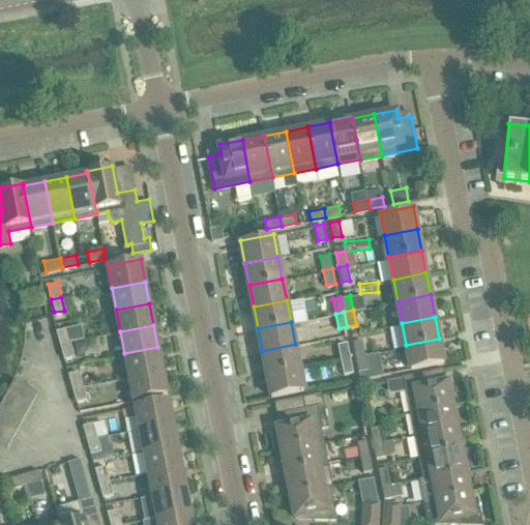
[(65,326),(56,329),(60,344),(70,342),(65,326)]
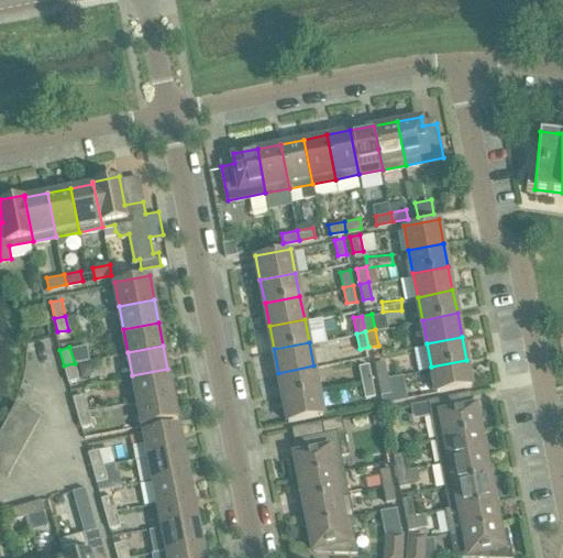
[(378,378),(387,375),(384,360),(375,361),(378,378)]
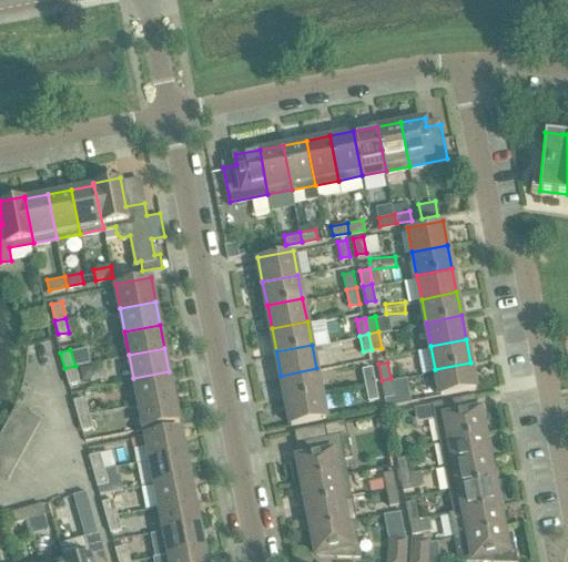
[(470,363),(435,369),(440,394),(475,387),(470,363)]
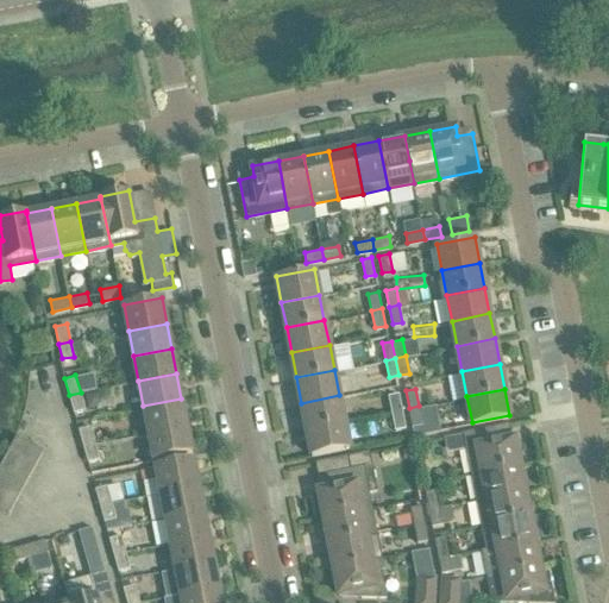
[(69,395),(73,410),(85,408),(81,393),(69,395)]
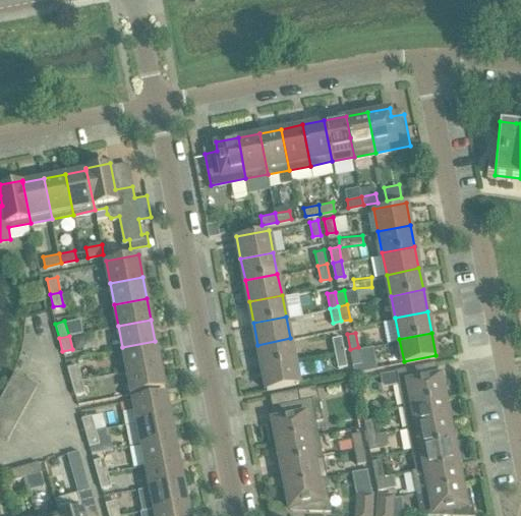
[(335,352),(344,350),(341,336),(332,337),(335,352)]
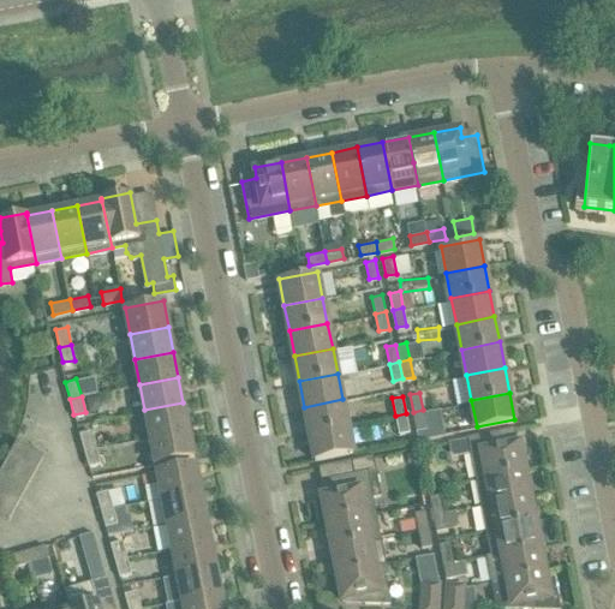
[(309,433),(347,424),(342,399),(304,407),(309,433)]
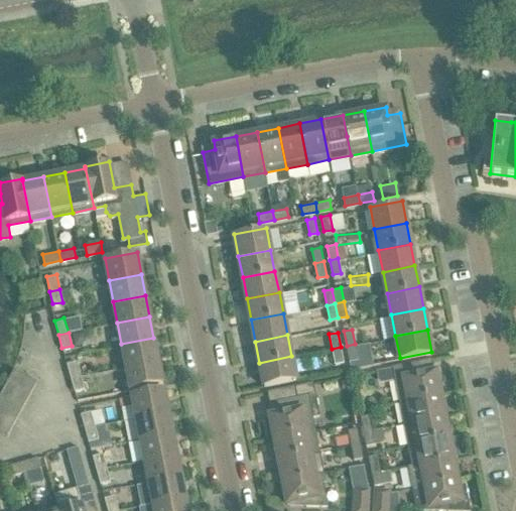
[(126,365),(158,359),(153,338),(121,344),(126,365)]
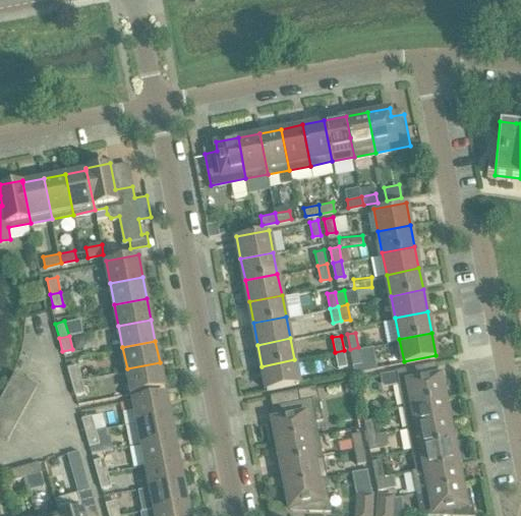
[(358,347),(350,349),(352,363),(361,361),(358,347)]
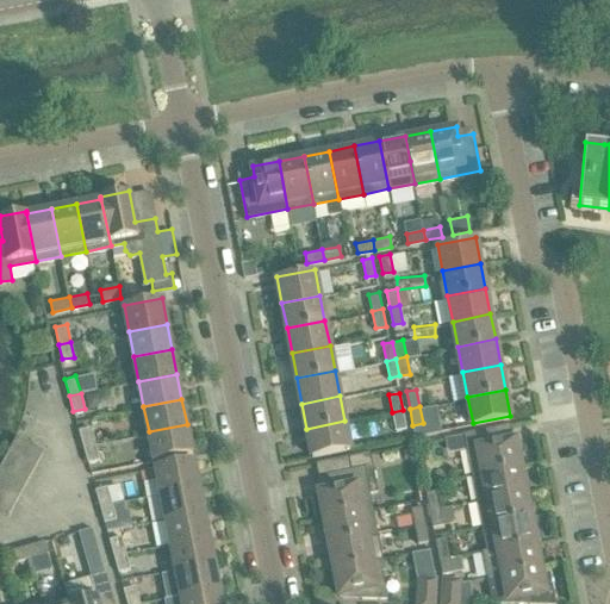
[(403,410),(392,412),(396,429),(406,427),(403,410)]
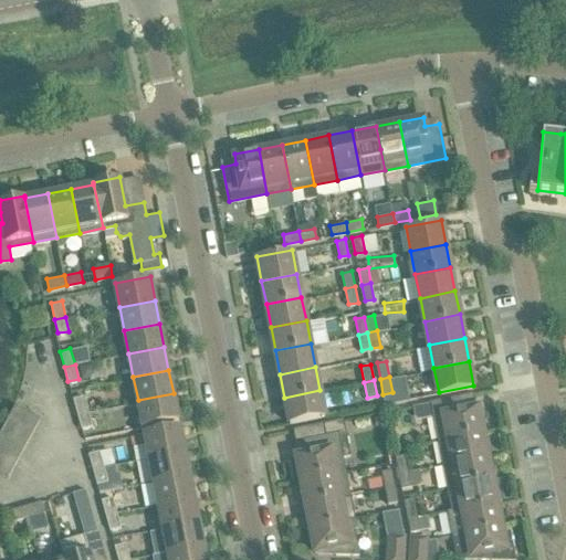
[(320,390),(284,398),(290,422),(324,415),(320,390)]
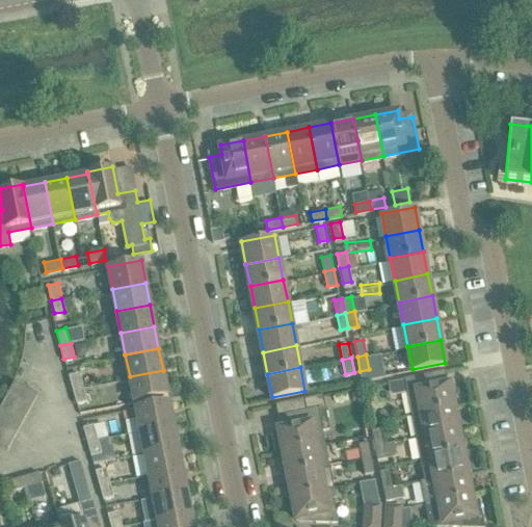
[(163,370),(130,376),(134,399),(167,393),(163,370)]
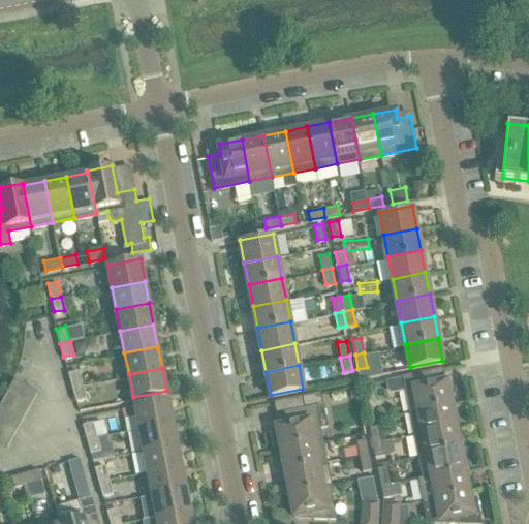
[(409,410),(450,402),(446,379),(437,381),(435,368),(402,375),(409,410)]
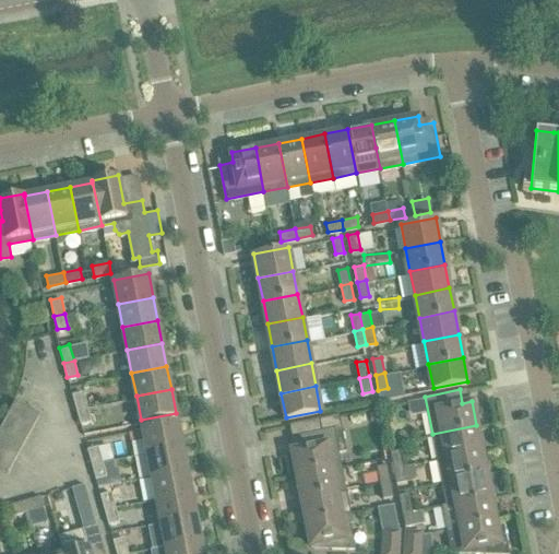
[(82,390),(72,392),(76,408),(86,405),(82,390)]
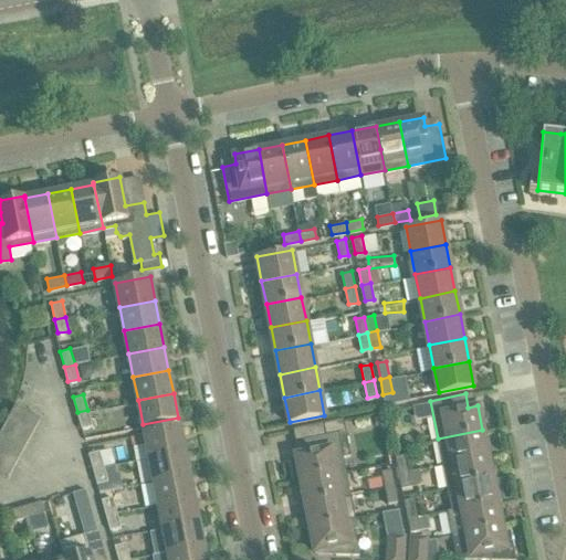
[(9,415),(32,429),(39,416),(16,404),(9,415)]
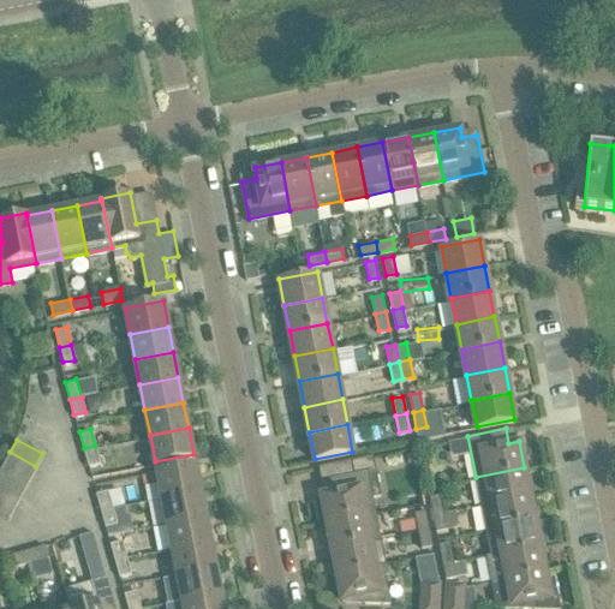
[(84,448),(88,465),(100,461),(95,446),(84,448)]
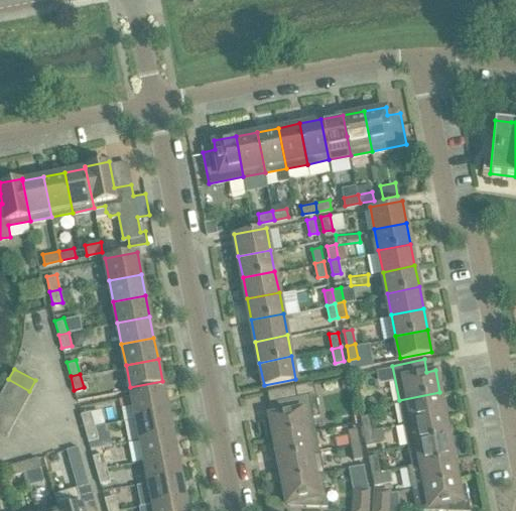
[(23,401),(29,391),(8,379),(2,390),(23,401)]
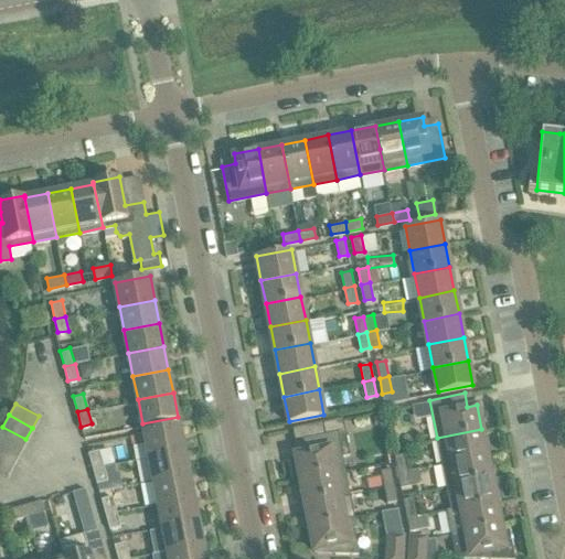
[(305,451),(295,453),(300,477),(344,469),(341,454),(349,453),(342,417),(321,420),(324,433),(302,438),(305,451)]
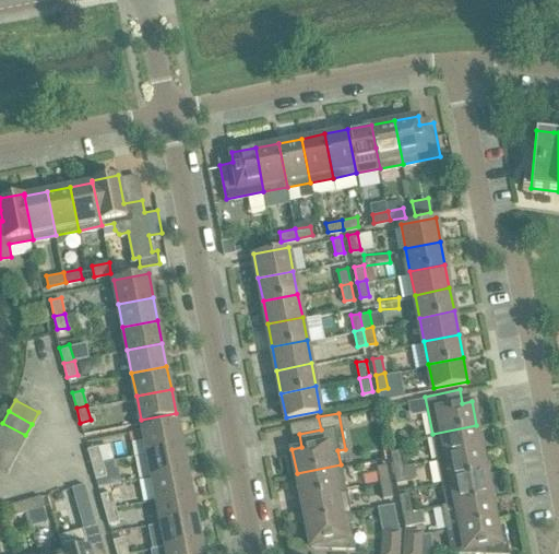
[(147,451),(182,445),(177,421),(142,427),(147,451)]
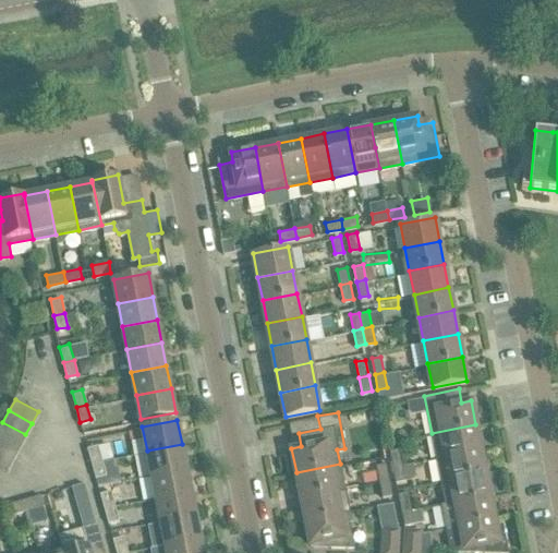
[(0,435),(20,446),(25,434),(2,422),(0,427),(0,435)]
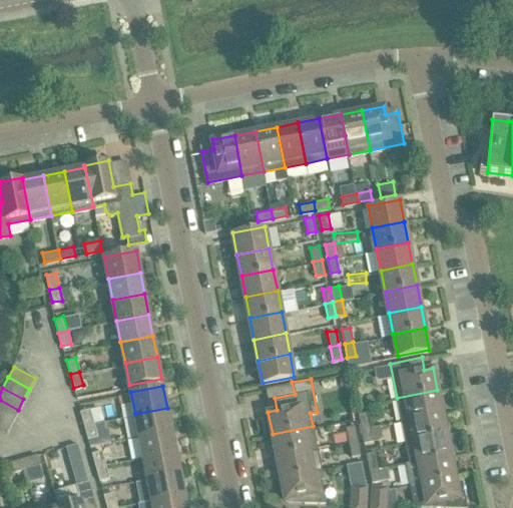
[(401,419),(442,411),(437,390),(397,398),(401,419)]
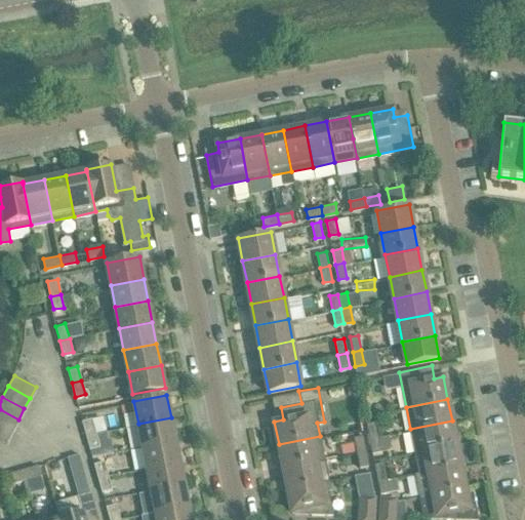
[(0,424),(12,431),(18,420),(0,409),(0,424)]
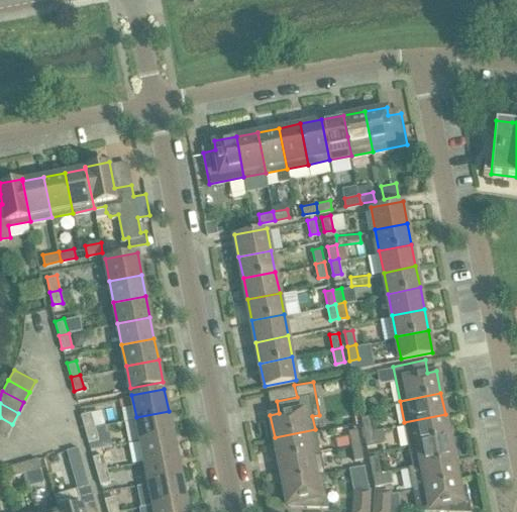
[(85,427),(94,424),(90,411),(81,413),(85,427)]
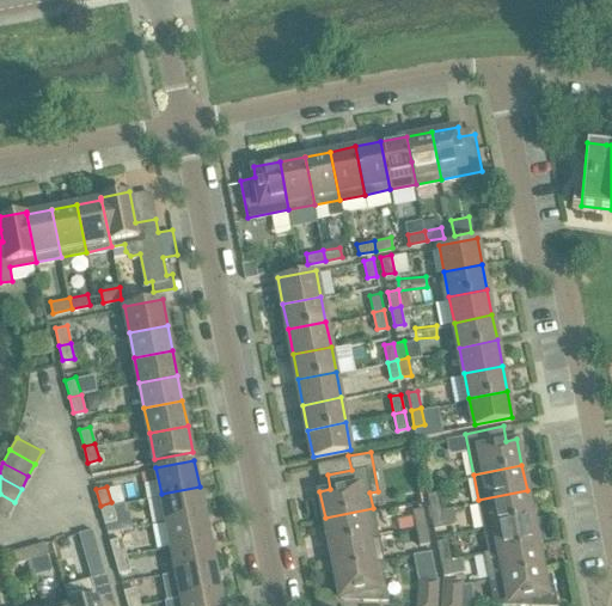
[(166,519),(204,512),(200,487),(161,494),(166,519)]
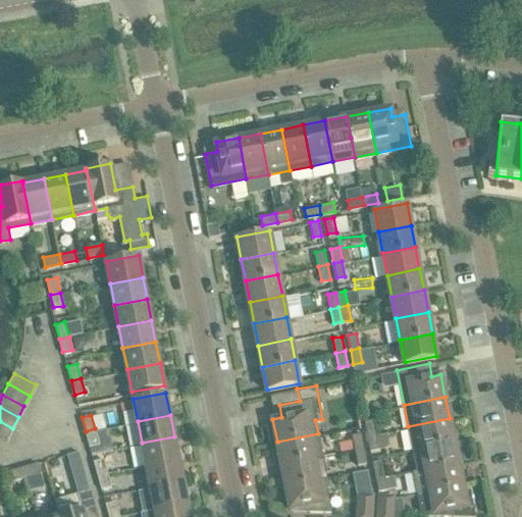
[(367,434),(376,433),(373,418),(364,420),(367,434)]
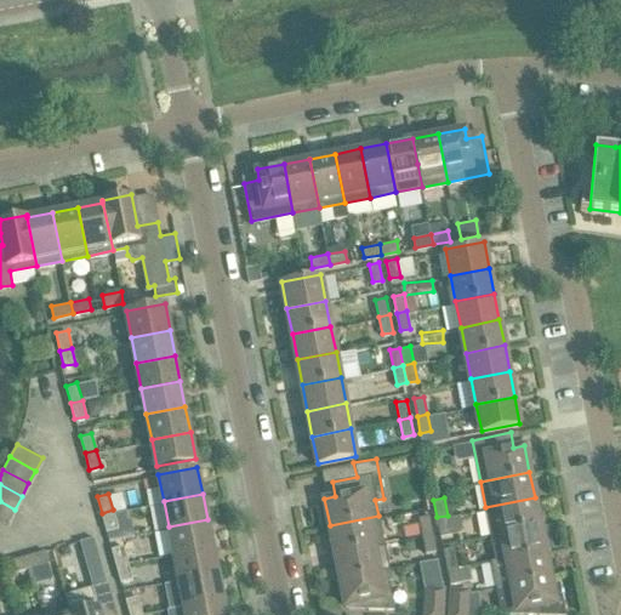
[(490,534),(540,524),(535,497),(485,507),(490,534)]
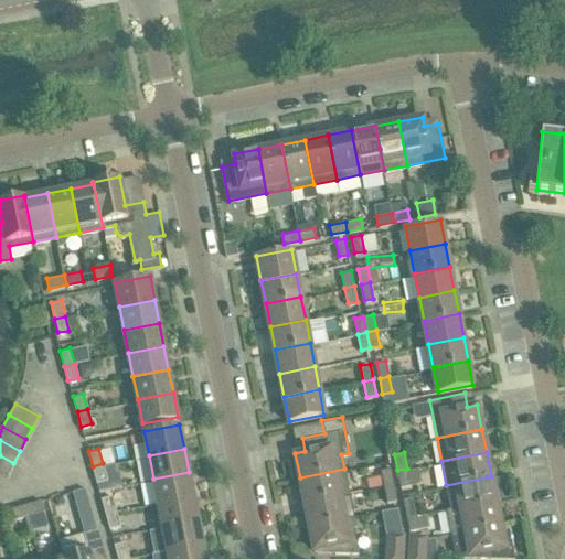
[(0,470),(7,474),(13,463),(0,455),(0,470)]
